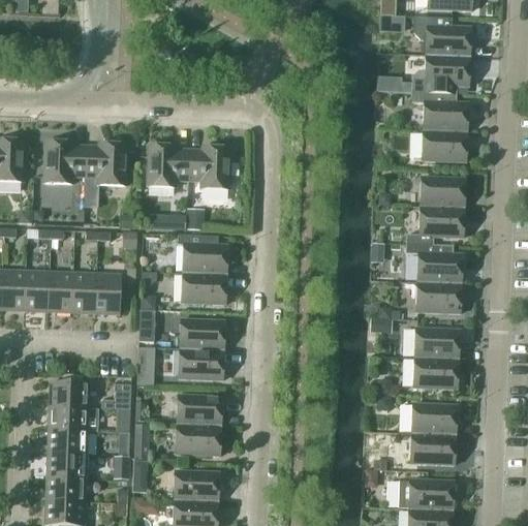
[(471,10),(471,0),(428,0),(428,8),(471,10)]
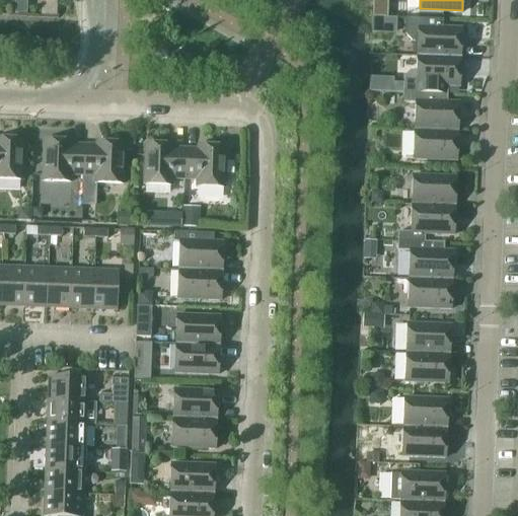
[(17,1),(16,12),(27,13),(27,6),(22,1),(17,1)]
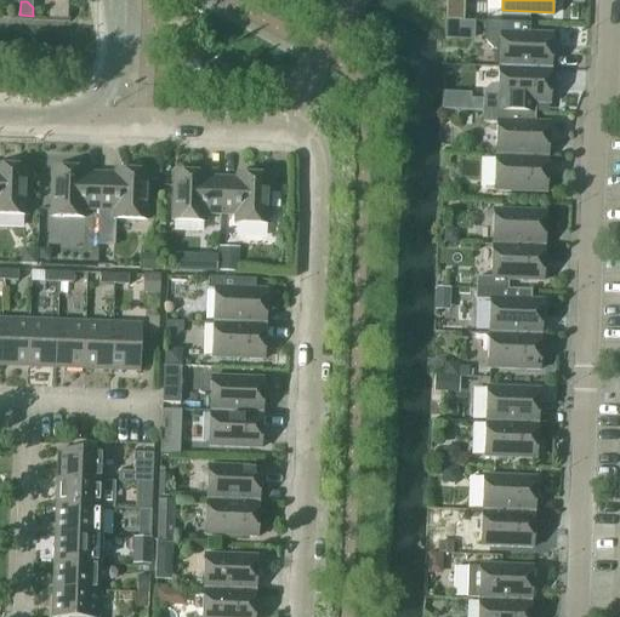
[(494,45),(501,46),(500,63),(551,67),(552,32),(530,30),(530,21),(487,20),(487,38),(494,45)]
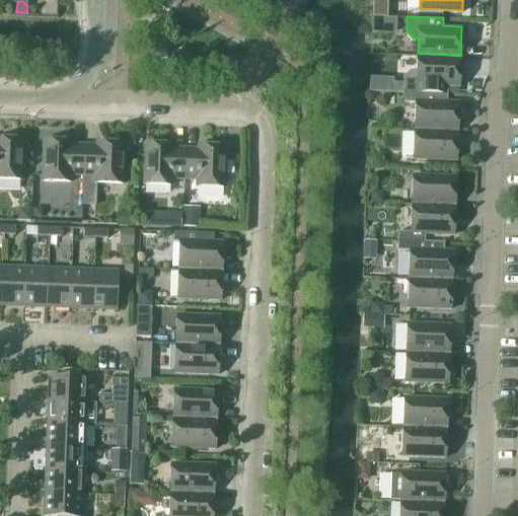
[(411,67),(404,73),(403,90),(447,92),(447,84),(459,84),(460,56),(418,53),(417,67),(411,67)]
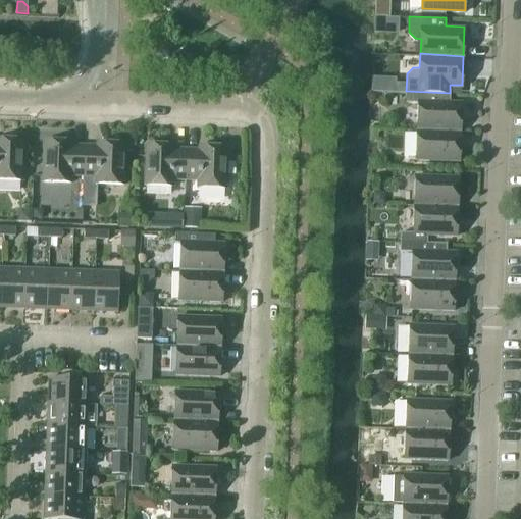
[(406,100),(418,100),(417,128),(461,131),(462,101),(449,101),(450,93),(406,91),(406,100)]
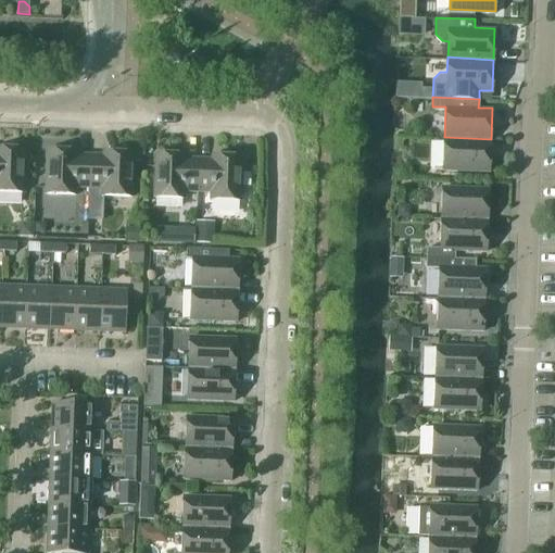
[(490,170),(491,139),(444,137),(443,168),(490,170)]
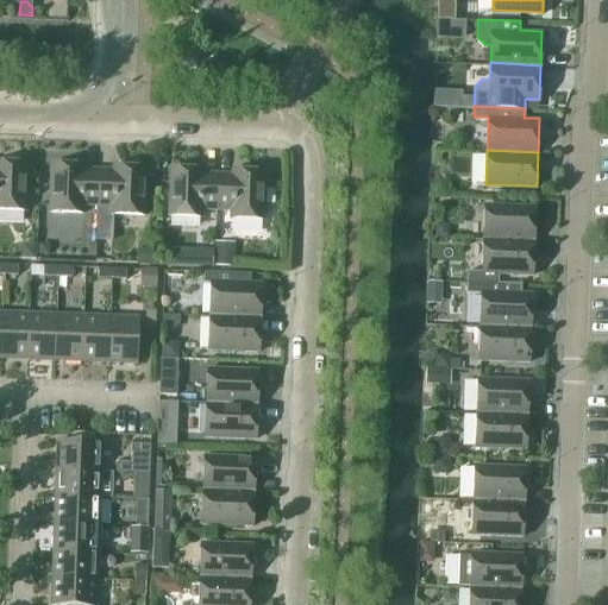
[(0,207),(26,209),(29,162),(0,159),(0,207)]
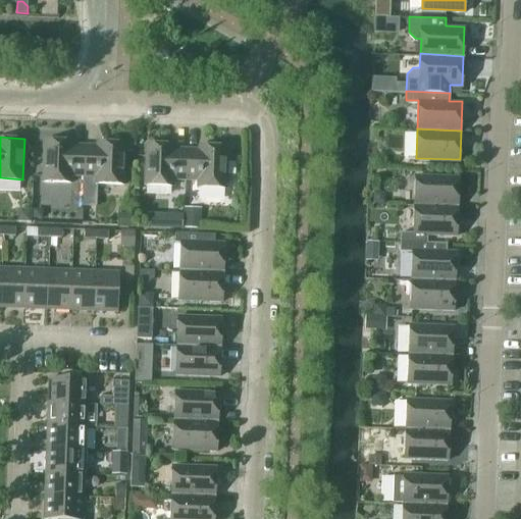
[(84,174),(85,144),(72,143),(73,140),(45,139),(43,179),(71,182),(71,173),(84,174)]
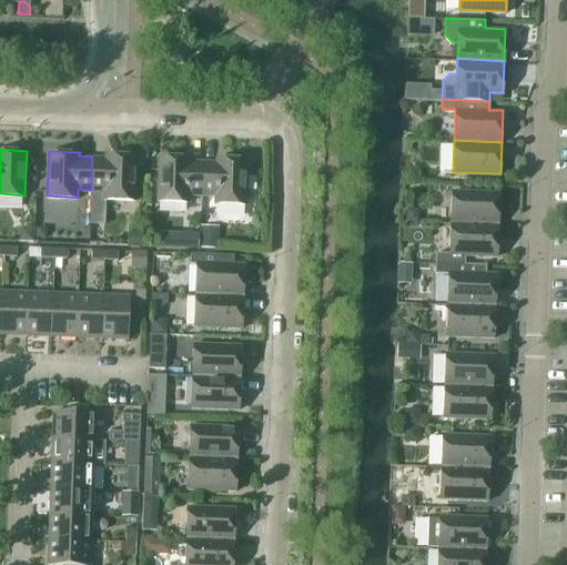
[(92,157),(91,190),(104,190),(104,198),(135,199),(138,154),(107,153),(105,157),(92,157)]
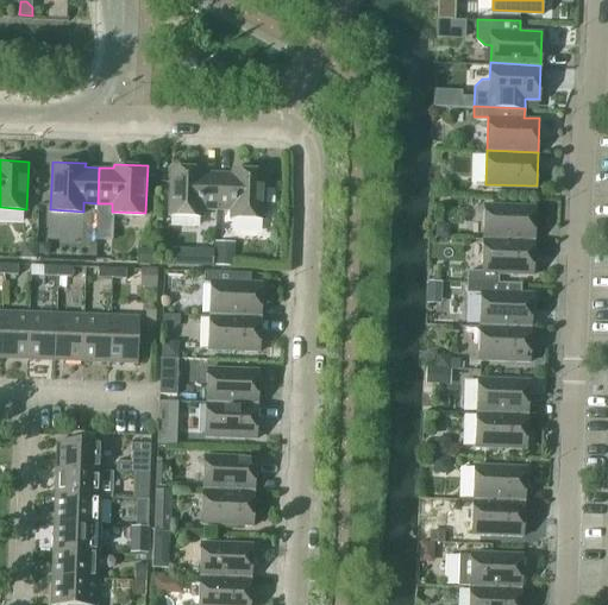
[(217,208),(218,172),(204,171),(204,168),(170,166),(169,214),(202,215),(202,207),(217,208)]
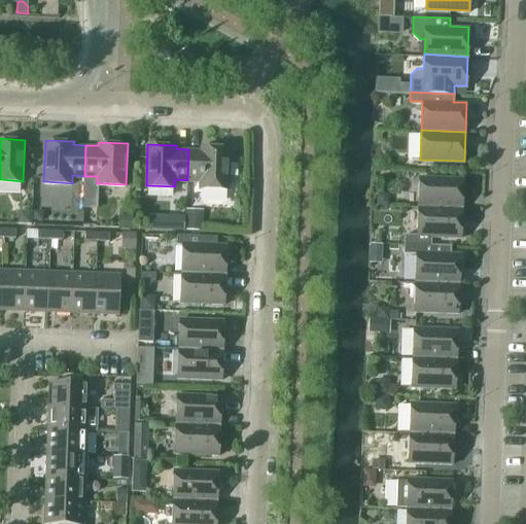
[(188,149),(187,180),(200,180),(200,187),(229,188),(230,147),(201,146),(201,149),(188,149)]
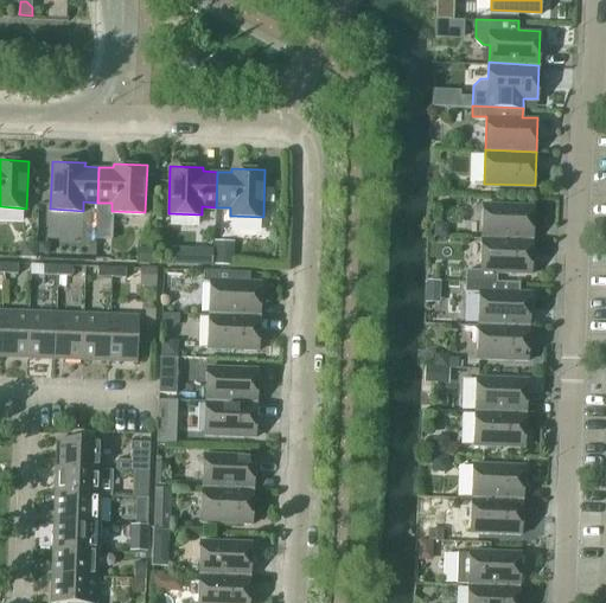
[(483,236),(533,238),(534,205),(484,203),(483,236)]
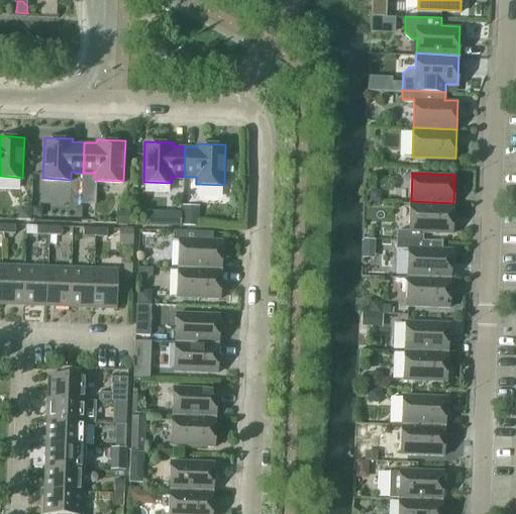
[(371,190),(371,200),(381,200),(381,193),(378,190),(371,190)]
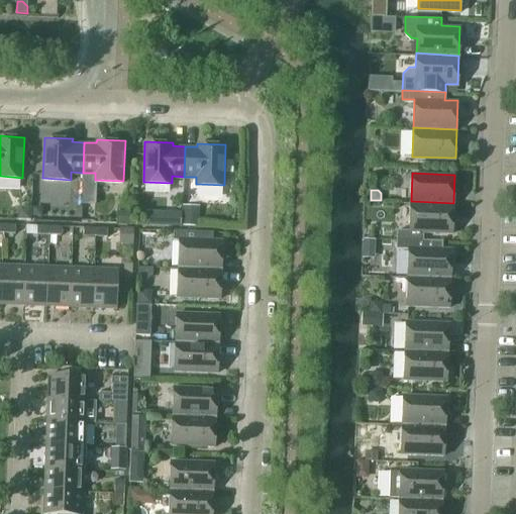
[(452,232),(453,203),(411,201),(409,229),(397,228),(397,237),(423,238),(423,230),(452,232)]
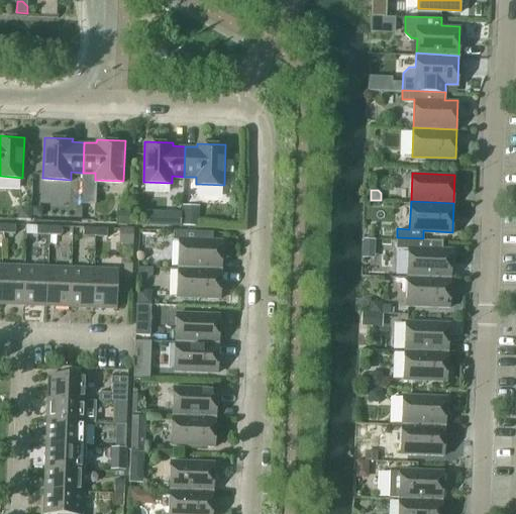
[(18,210),(18,217),(29,218),(29,207),(23,207),(18,210)]
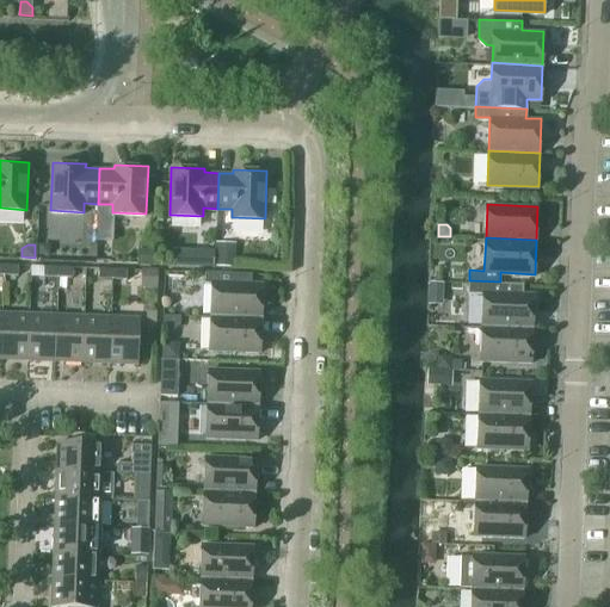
[(232,264),(233,246),(219,246),(217,264),(232,264)]
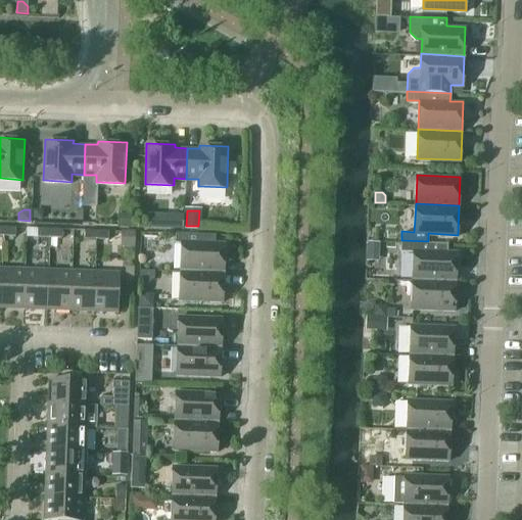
[(119,213),(119,225),(132,225),(132,213),(119,213)]
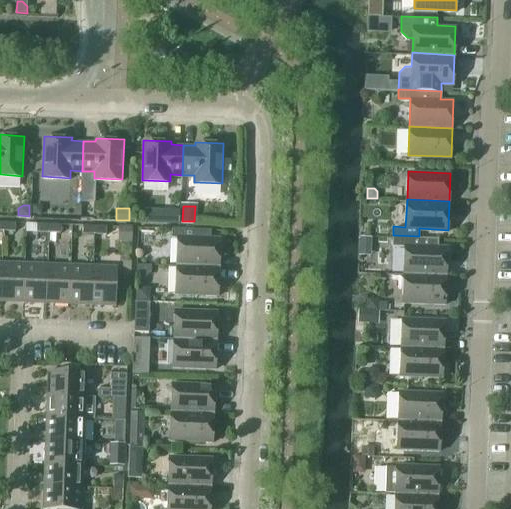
[(4,221),(4,229),(16,229),(16,222),(4,221)]
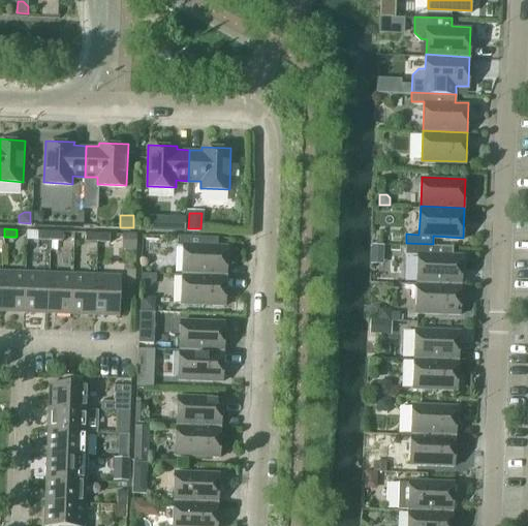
[(52,239),(52,230),(38,229),(38,238),(52,239)]
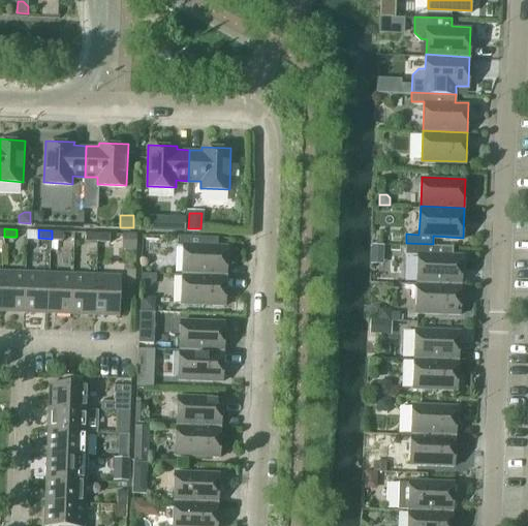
[(52,230),(52,239),(63,239),(63,230),(52,230)]
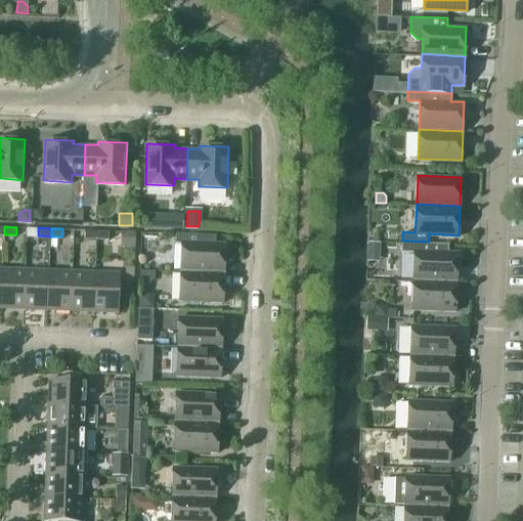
[(97,237),(98,229),(85,229),(85,237),(97,237)]
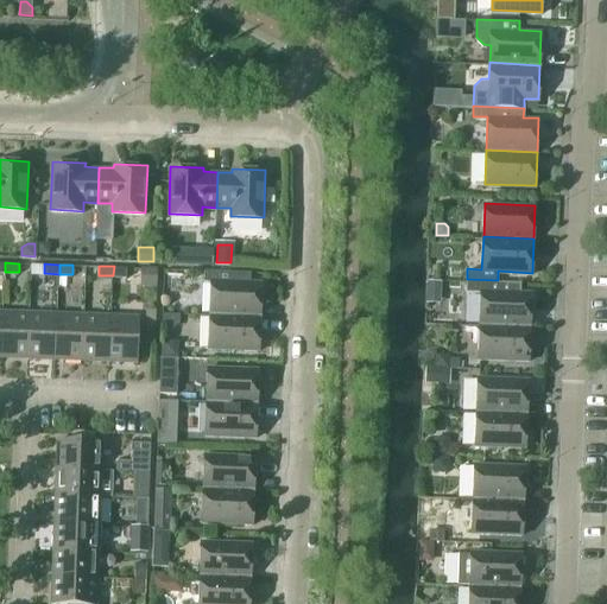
[(114,266),(113,275),(127,277),(127,267),(114,266)]
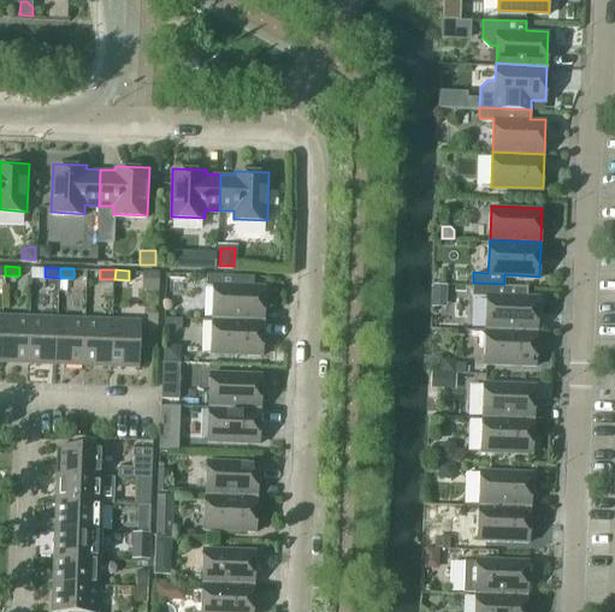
[(145,271),(143,287),(159,287),(159,271),(145,271)]
